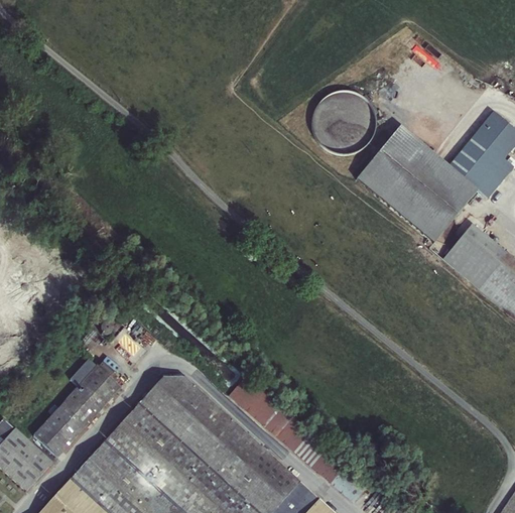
[(347,152),(356,151),(364,148),(371,141),(376,134),(378,125),(378,116),(375,107),(370,100),(363,94),(354,91),(345,90),(337,92),(329,96),(322,102),(317,110),(315,119),(316,128),(318,136),(324,143),(331,148),(339,151),(347,152)]
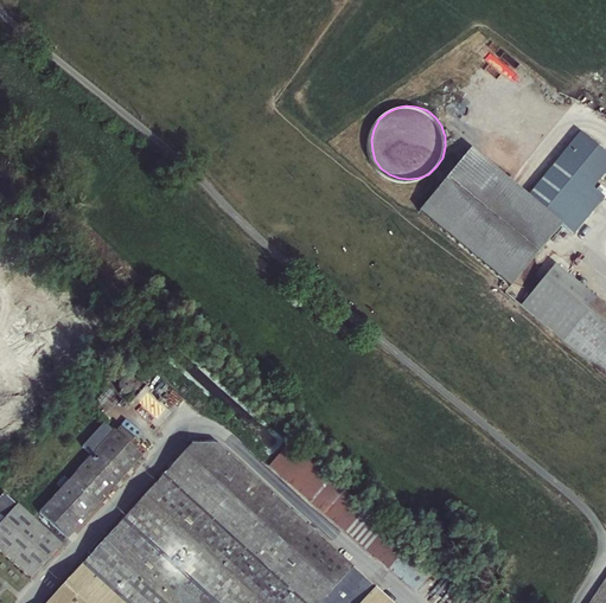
[(605,155),(578,133),(528,194),(562,223),(573,232),(601,198),(589,188),(605,168),(605,155)]
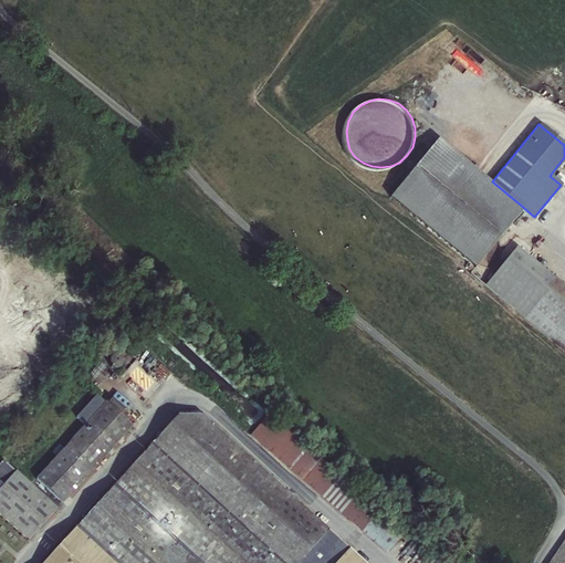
[(492,181),(438,137),(390,195),(477,266),(524,208),(492,181)]
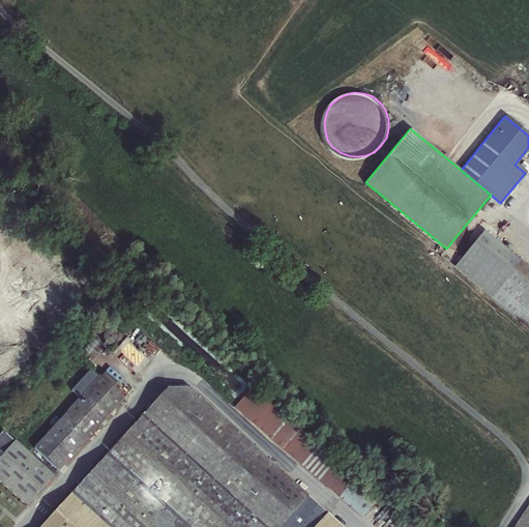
[(528,264),(522,259),(491,296),(528,326),(528,264)]
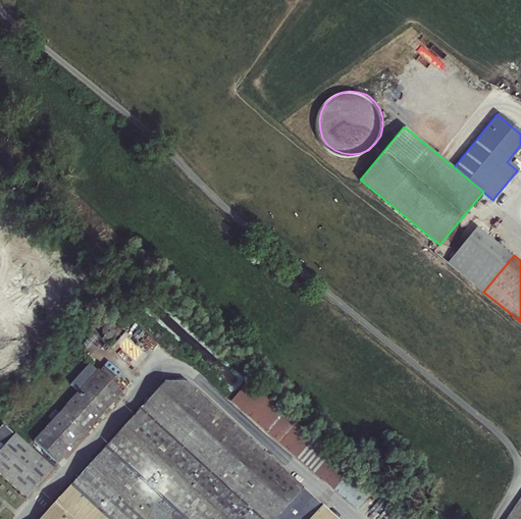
[(112,334),(114,332),(114,330),(114,327),(112,325),(110,324),(108,324),(106,324),(103,325),(102,327),(102,330),(102,332),(103,334),(105,336),(108,336),(110,336),(112,334)]
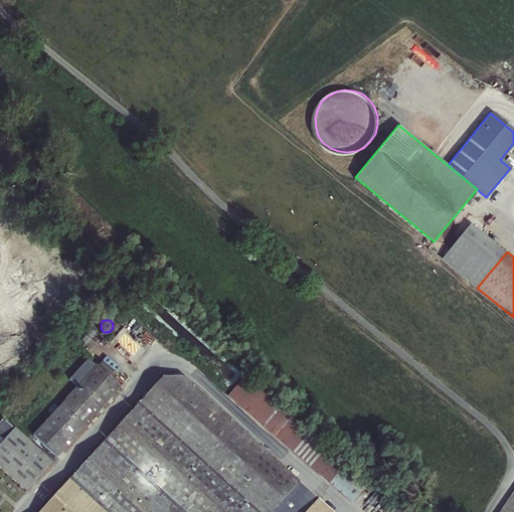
[(57,455),(121,385),(90,356),(70,377),(78,384),(34,434),(57,455)]
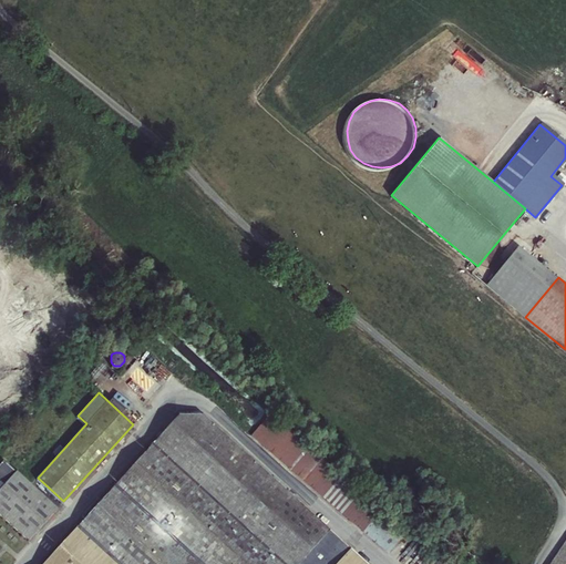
[(273,412),(259,427),(371,523),(384,508),(273,412)]
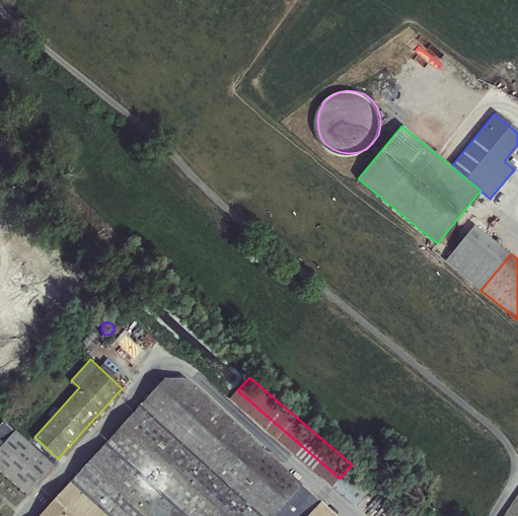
[(337,515),(186,378),(183,378),(164,379),(162,379),(92,456),(89,453),(75,469),(78,472),(38,515),(337,515)]
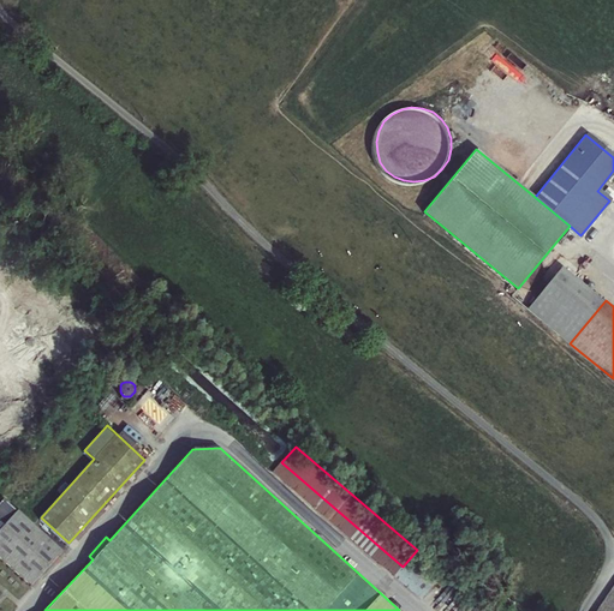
[(403,567),(281,462),(274,471),(395,575),(403,567)]
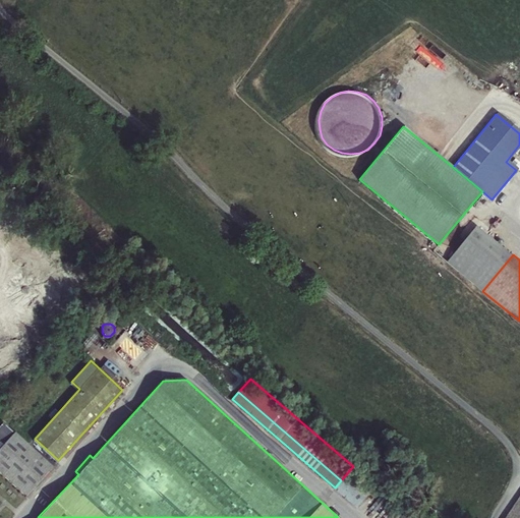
[(0,469),(27,495),(53,465),(3,420),(0,424),(0,469)]
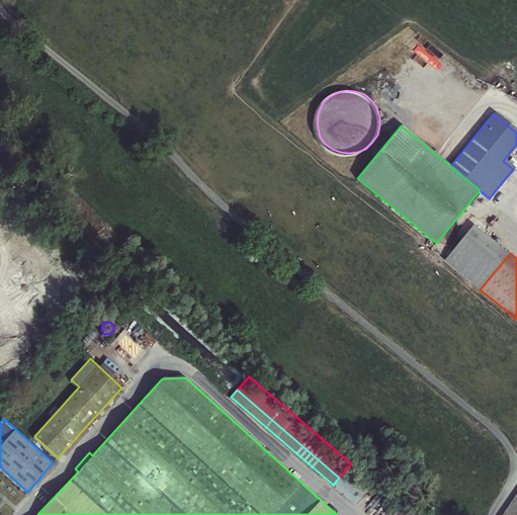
[(516,509),(509,504),(505,510),(513,514),(516,514),(516,509)]
